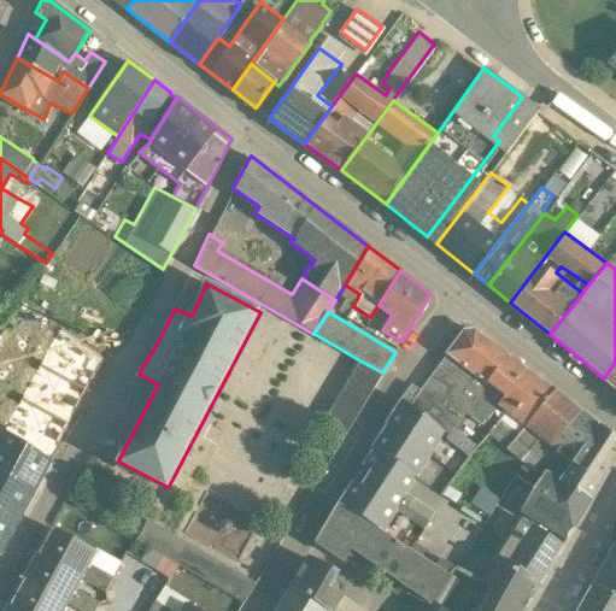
[(41,397),(80,413),(115,338),(76,319),(41,397)]
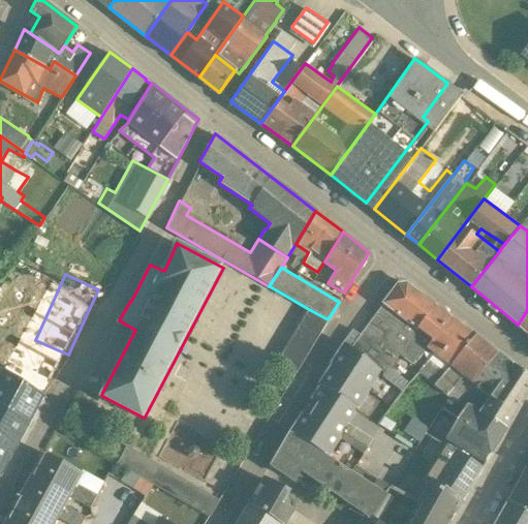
[(384,371),(436,305),(406,282),(398,283),(360,333),(352,328),(343,340),(384,371)]
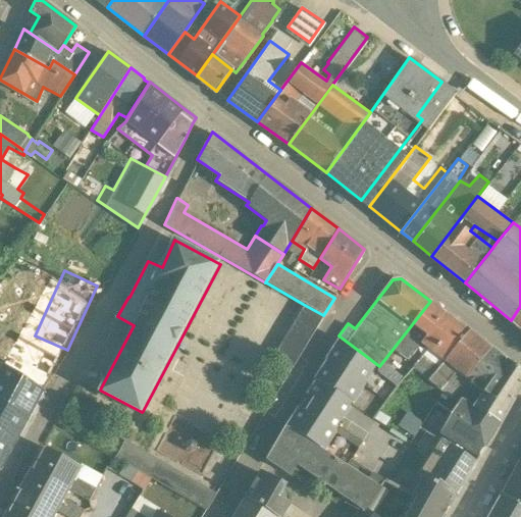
[(427,348),(397,385),(400,389),(406,394),(425,375),(429,378),(468,329),(430,301),(394,348),(408,358),(420,342),(427,348)]
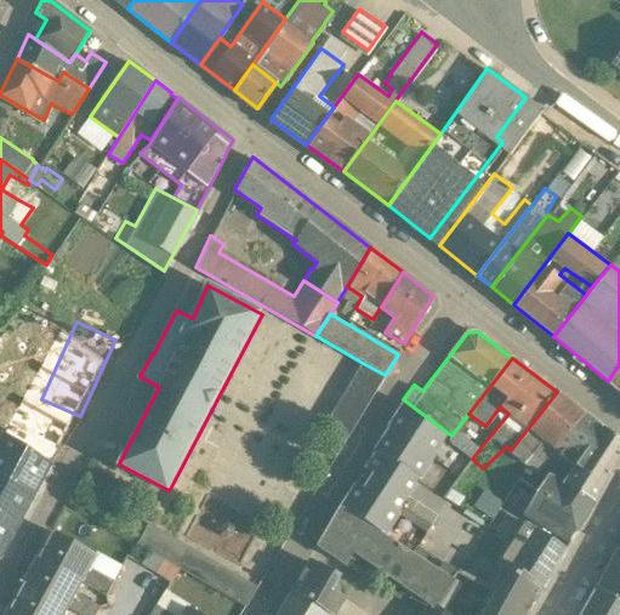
[(348,436),(385,375),(360,362),(325,422),(348,436)]
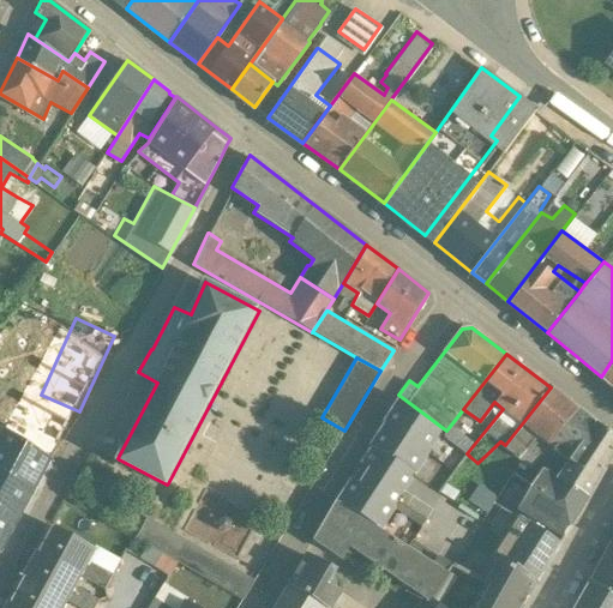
[(612,360),(601,377),(612,386),(612,360)]
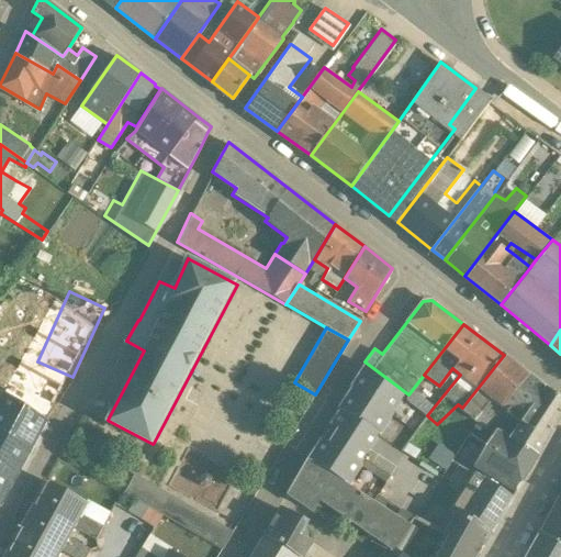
[(462,408),(485,427),(529,374),(505,354),(504,355),(462,408)]
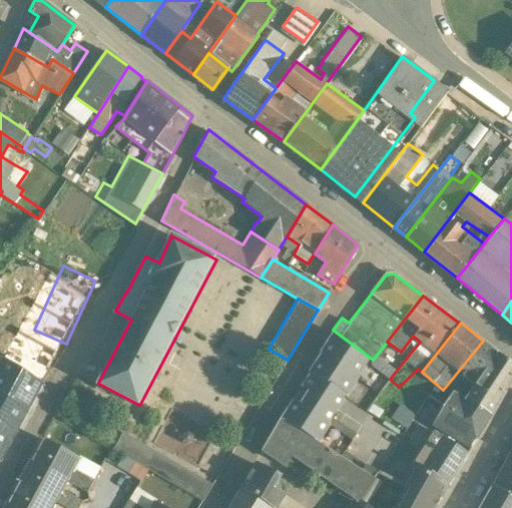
[(334,332),(325,346),(328,349),(325,354),(359,377),(371,359),(334,332)]
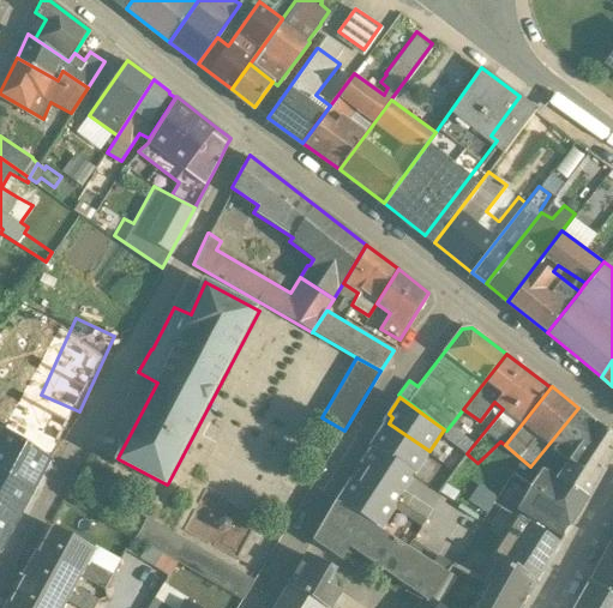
[(596,422),(578,408),(548,445),(568,461),(596,422)]
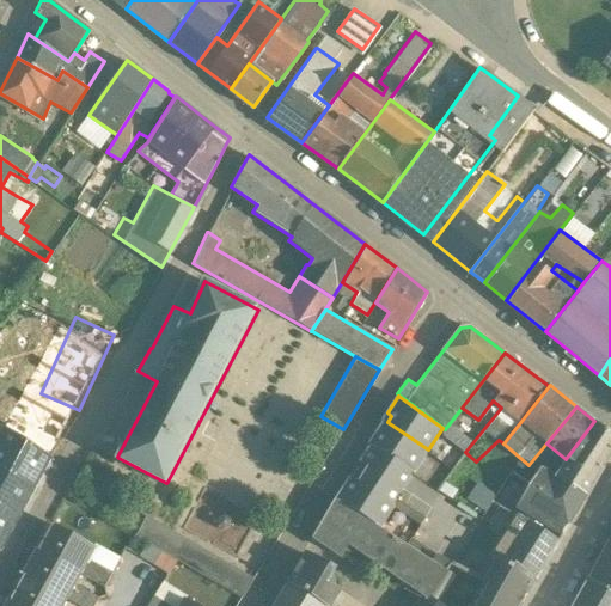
[(384,420),(374,435),(379,439),(374,445),(372,444),(371,445),(414,472),(428,450),(384,420)]
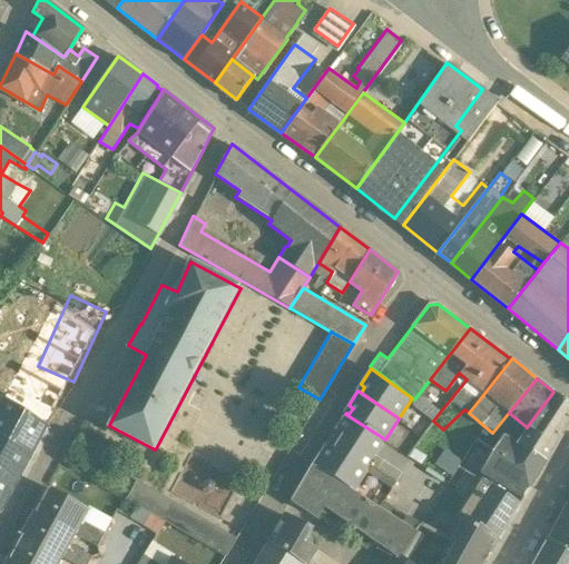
[(568,404),(553,392),(517,442),(545,461),(568,419),(568,404)]
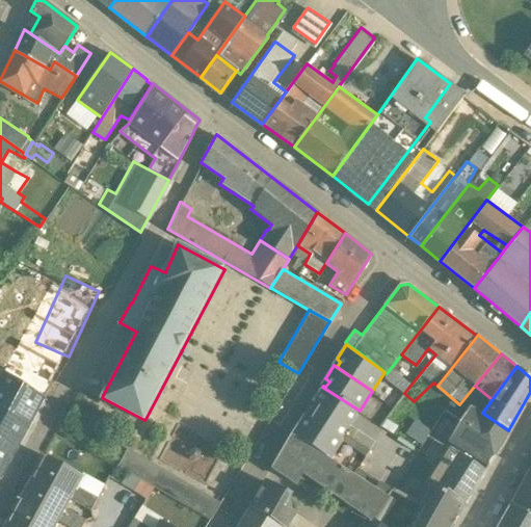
[(45,396),(2,370),(0,373),(0,401),(30,421),(45,396)]
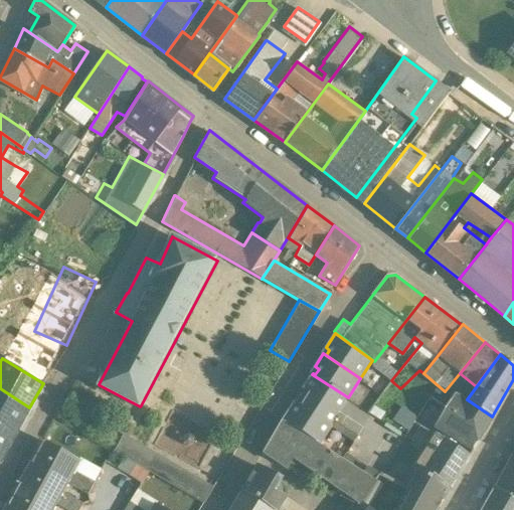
[(27,407),(0,388),(0,420),(16,432),(25,415),(24,414),(27,407)]
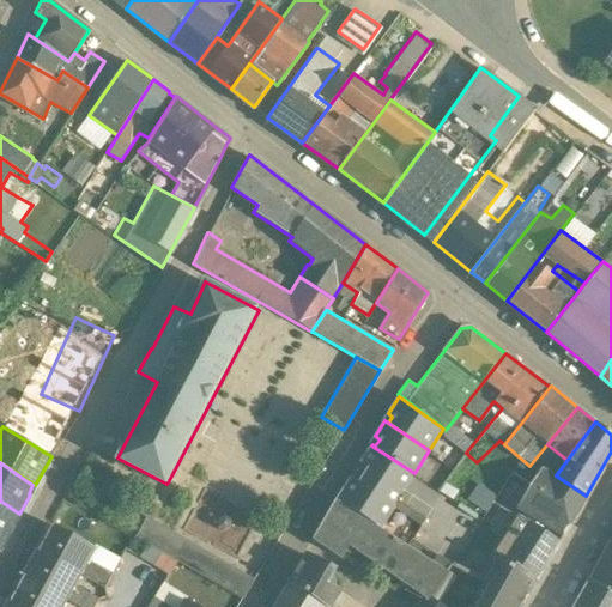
[(511,469),(496,495),(514,507),(563,534),(586,496),(540,465),(529,481),(511,469)]
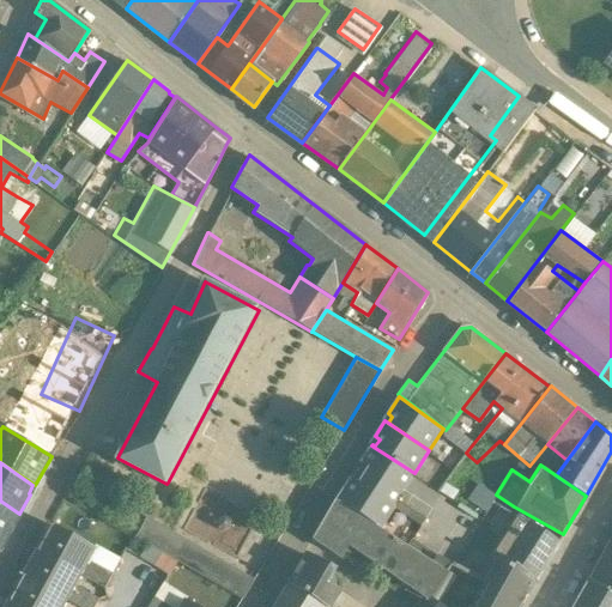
[(395,497),(355,472),(337,501),(381,528),(395,505),(392,502),(395,497)]
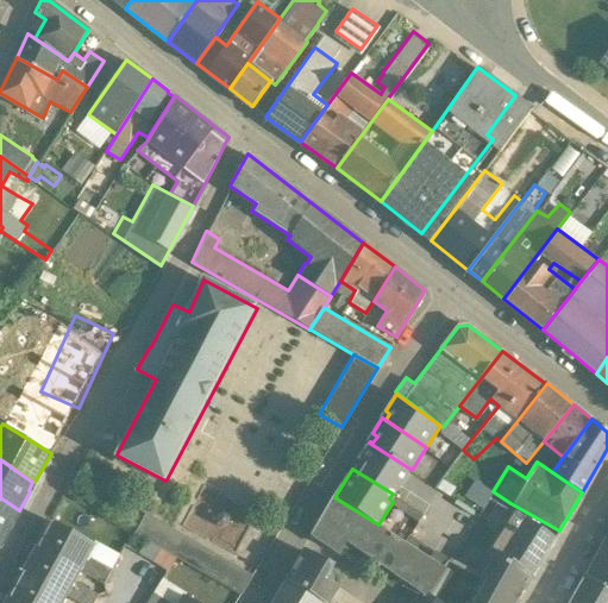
[(380,470),(373,481),(393,494),(400,483),(380,470)]
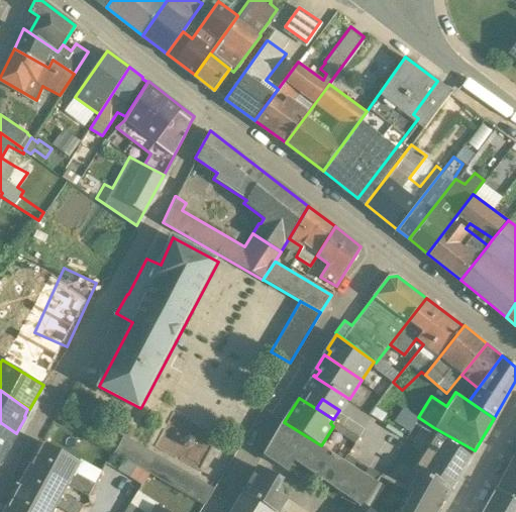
[(15,433),(0,422),(0,464),(13,441),(11,439),(15,433)]
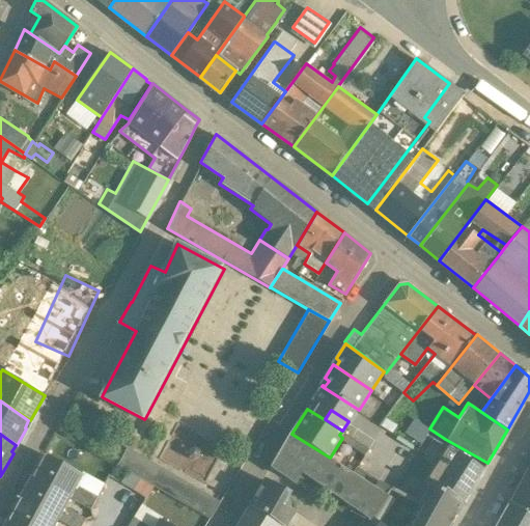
[(291,434),(273,466),(300,481),(305,474),(371,520),(387,495),(291,434)]
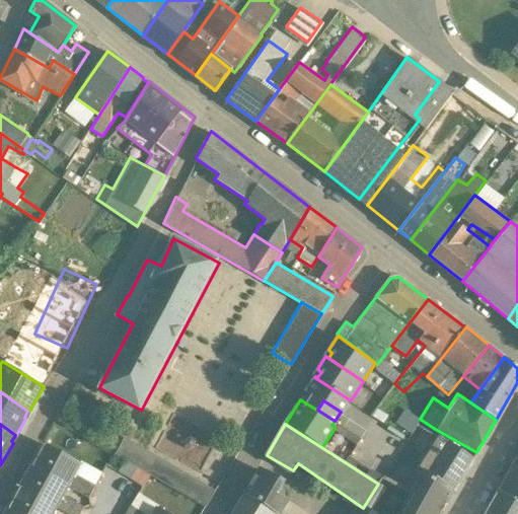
[(476,452),(435,429),(422,451),(426,454),(417,468),(452,491),(476,452)]
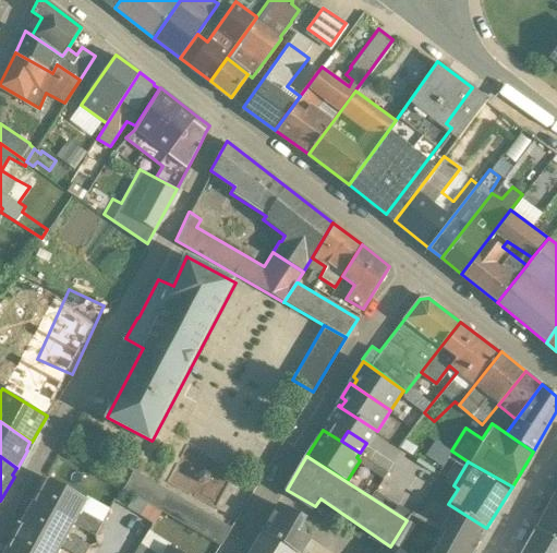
[(220,543),(231,526),(134,468),(123,487),(134,493),(147,501),(162,509),(220,543)]
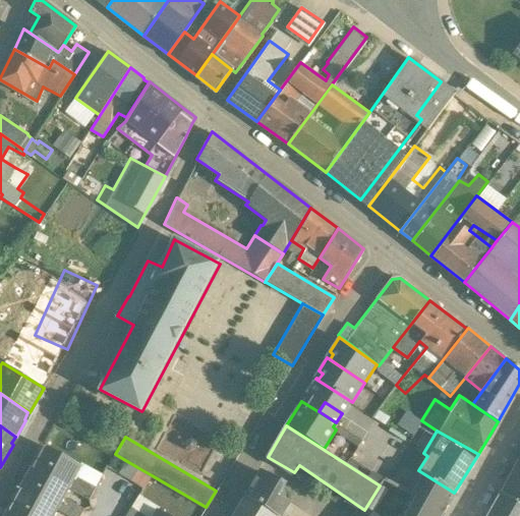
[(89,499),(103,472),(81,461),(79,464),(44,444),(32,466),(69,488),(89,499)]
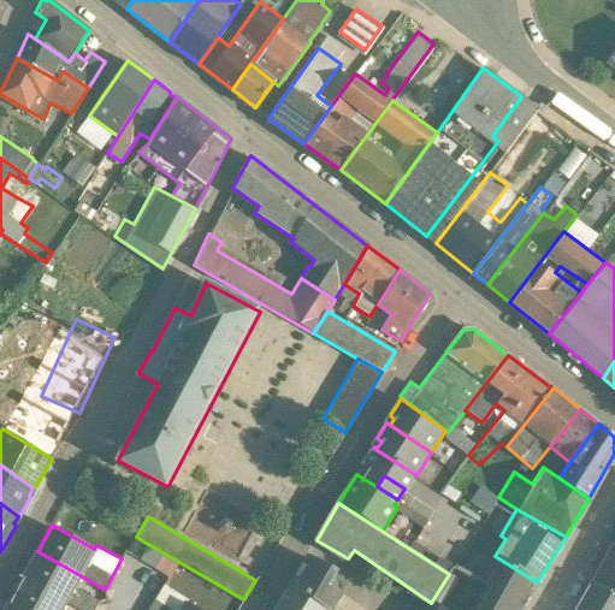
[(614,542),(593,581),(614,593),(614,542)]
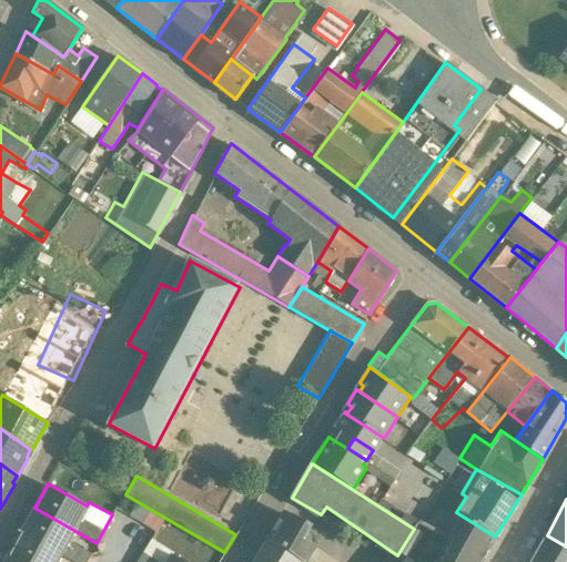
[(150,509),(137,501),(129,514),(142,521),(150,509)]
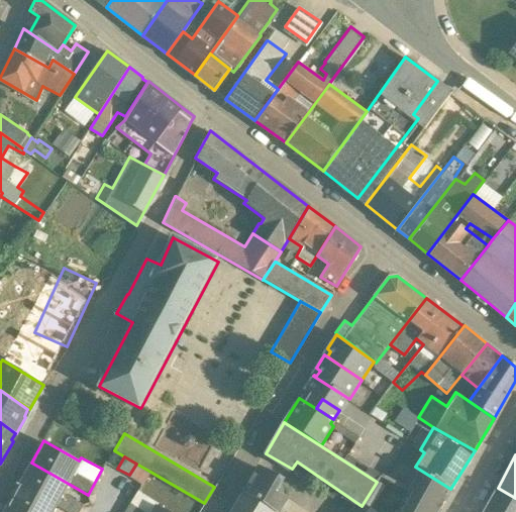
[(69,484),(31,463),(20,484),(57,505),(69,511),(78,511),(83,503),(65,492),(69,484)]
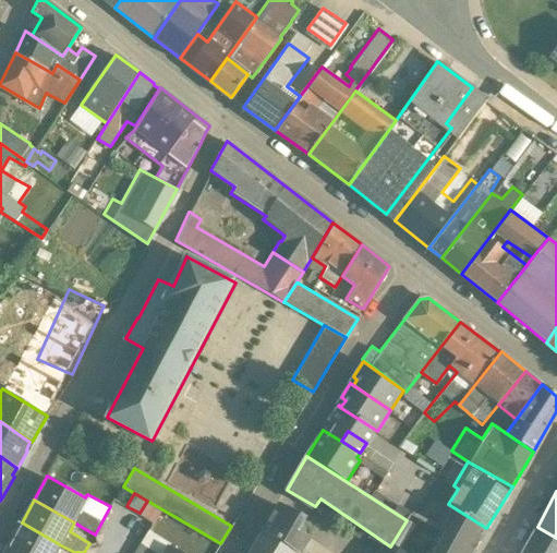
[(162,509),(147,501),(140,513),(155,521),(162,509)]
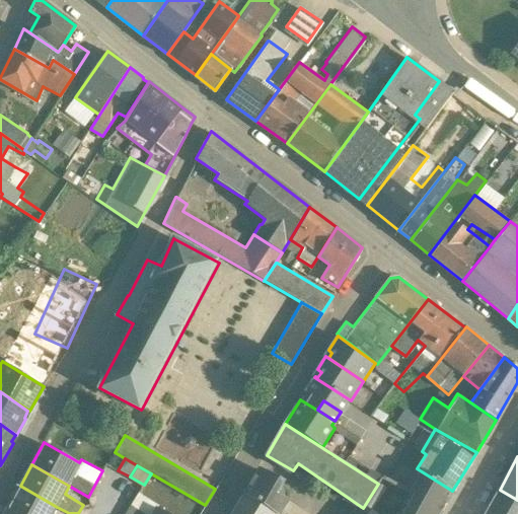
[(259,468),(244,493),(276,513),(281,513),(282,513),(309,513),(278,493),(284,483),(259,468)]
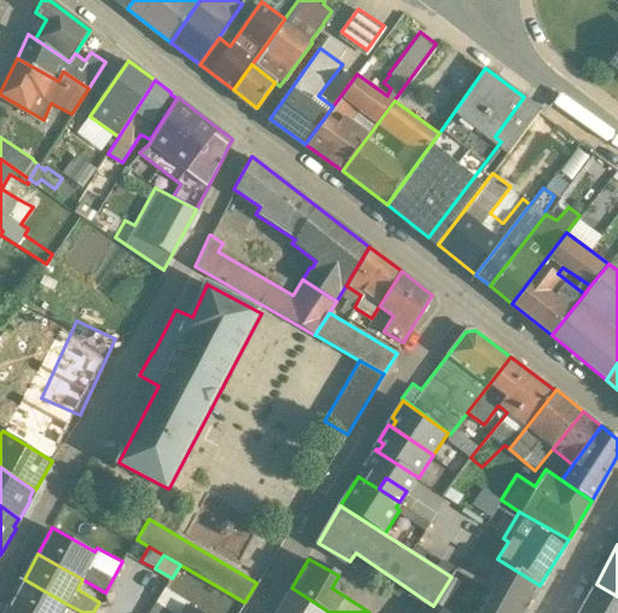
[(524,612),(539,585),(497,559),(486,582),(467,612),(524,612)]
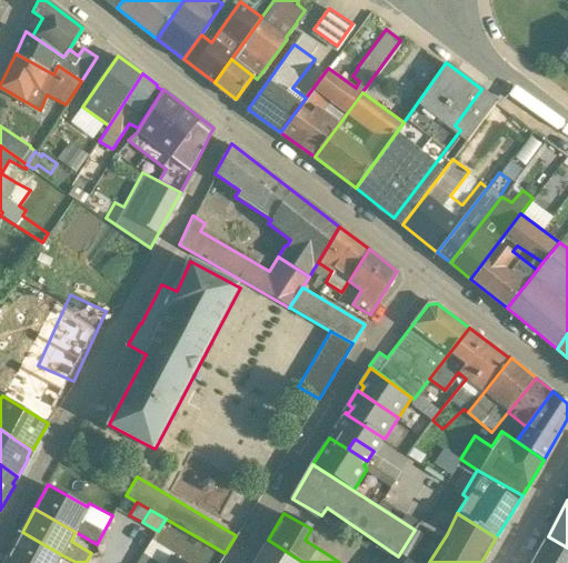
[(58,562),(62,555),(22,532),(9,556),(21,562),(58,562)]
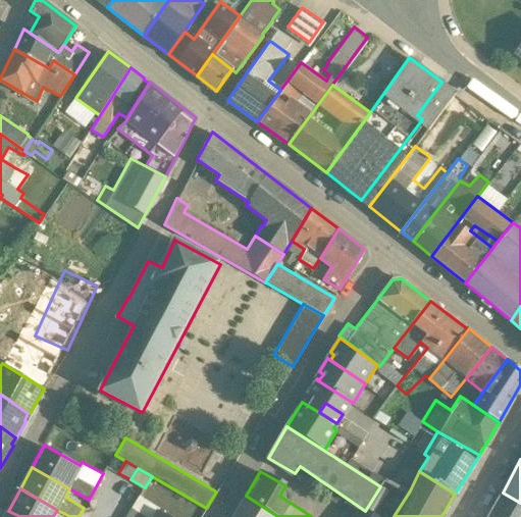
[(520,503),(503,493),(487,516),(520,516),(520,503)]
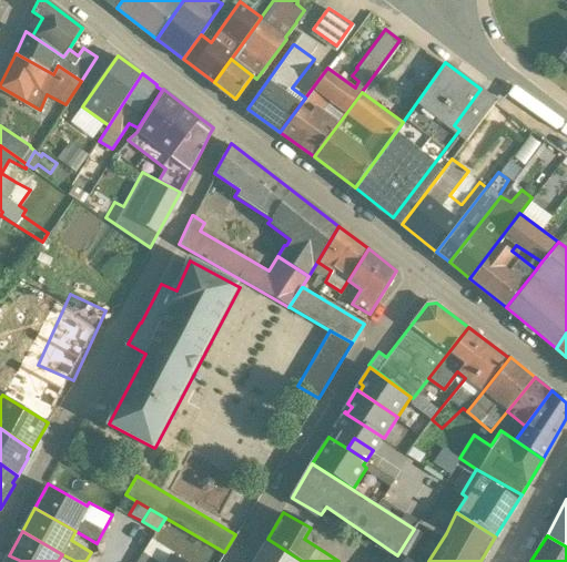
[(186,561),(151,537),(134,561),(186,561)]
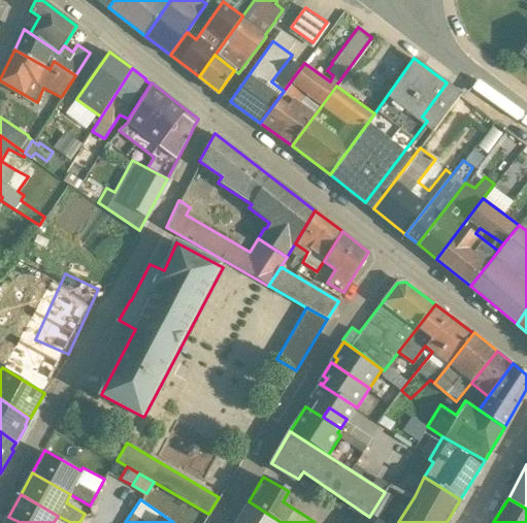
[(280,522),(249,501),(246,504),(263,515),(263,516),(258,522),(240,522),(237,521),(236,522),(280,522)]
